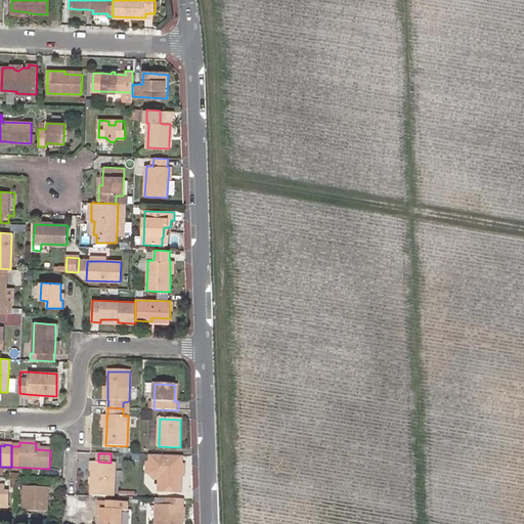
[(181,466),(181,456),(149,455),(149,463),(149,464),(149,474),(154,478),(159,479),(158,491),(180,492),(181,476),(178,476),(178,466),(181,466)]
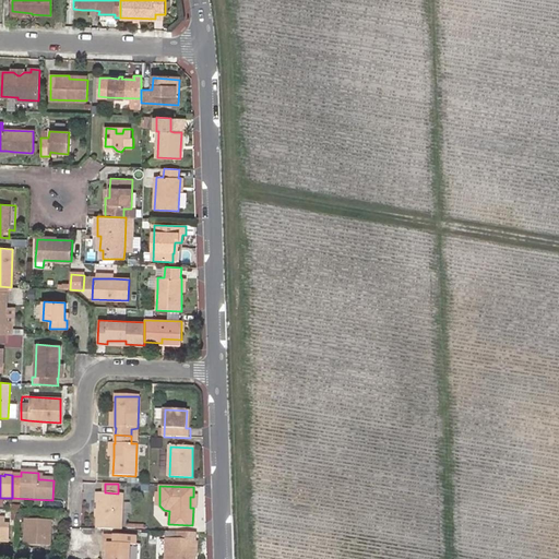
[(122,494),(118,494),(105,492),(99,492),(98,501),(98,512),(98,515),(98,527),(121,528),(122,494)]
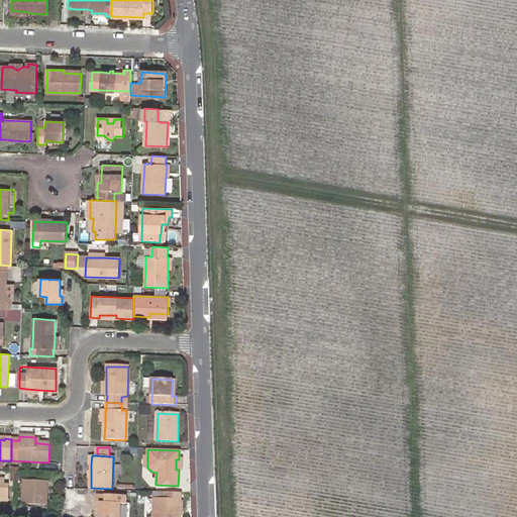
[(0,500),(8,501),(9,485),(5,485),(5,478),(0,478),(0,500)]
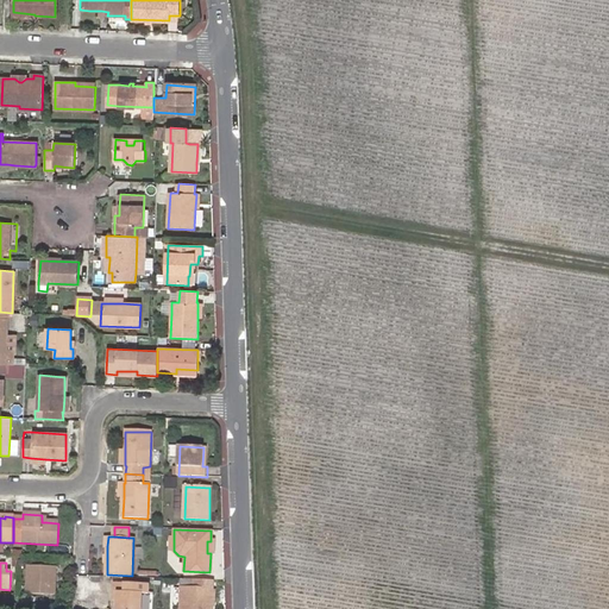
[(55,595),(56,567),(30,567),(29,594),(55,595)]
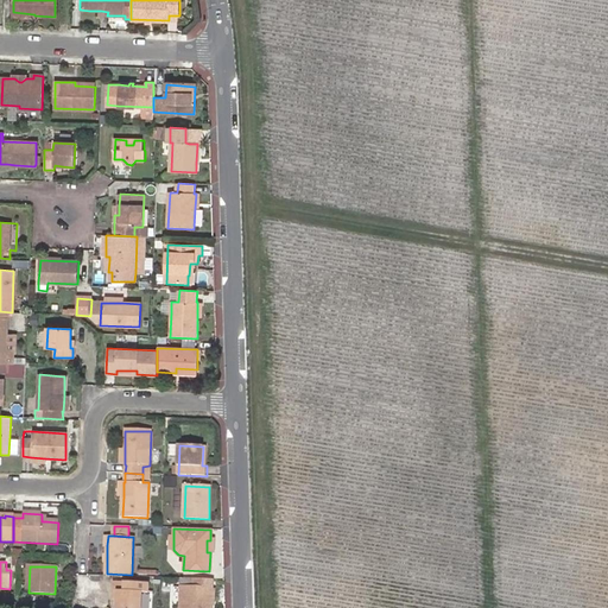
[(211,591),(211,580),(195,580),(195,589),(183,589),(182,607),(210,607),(211,605),(211,591)]
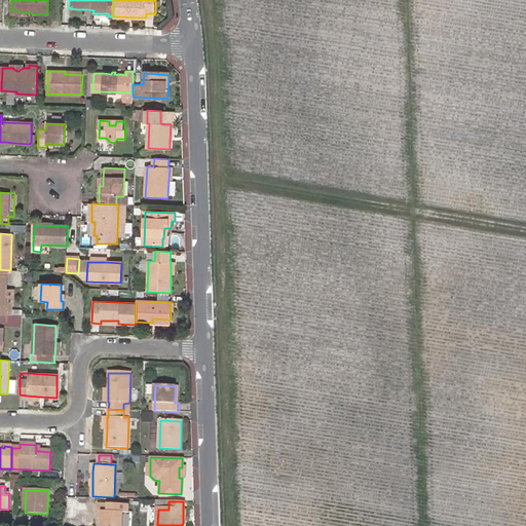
[(102,512),(102,519),(101,525),(121,525),(123,513),(129,513),(129,504),(116,504),(99,503),(98,512),(102,512)]
